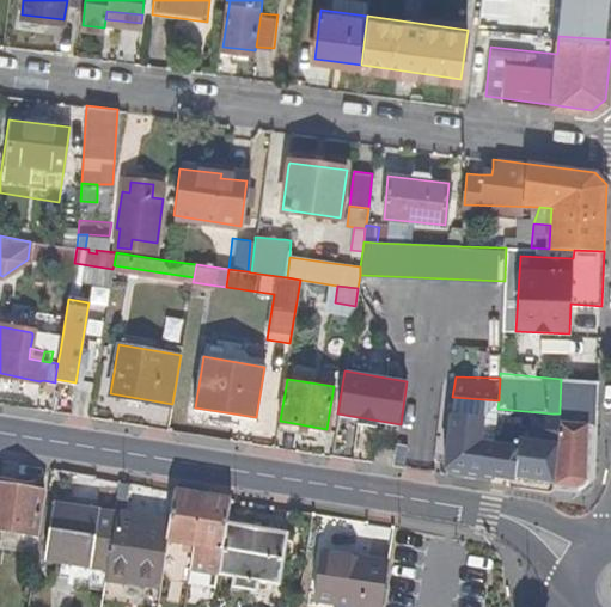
[(597,410),(598,380),(561,379),(560,409),(597,410)]
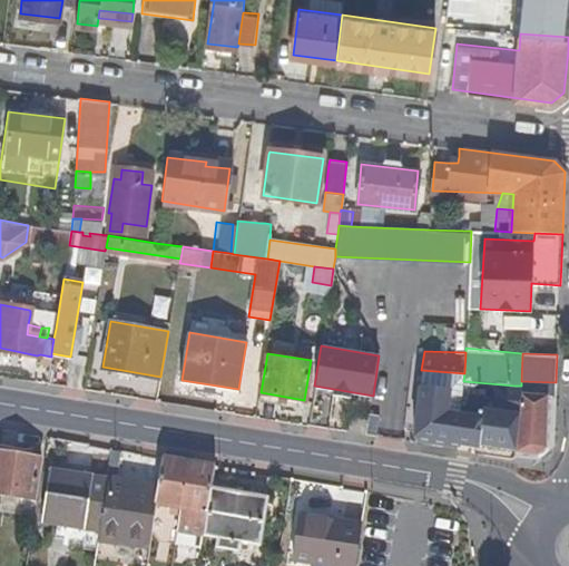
[(479,442),(480,417),(469,416),(457,413),(457,406),(461,406),(463,381),(464,373),(421,370),(414,436),(476,446),(479,442)]
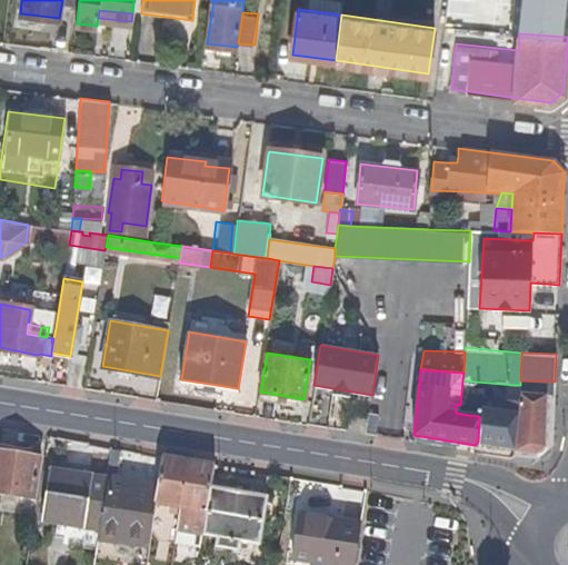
[(552,438),(555,382),(520,380),(520,385),(519,393),(518,400),(514,447),(512,453),(532,457),(552,438)]
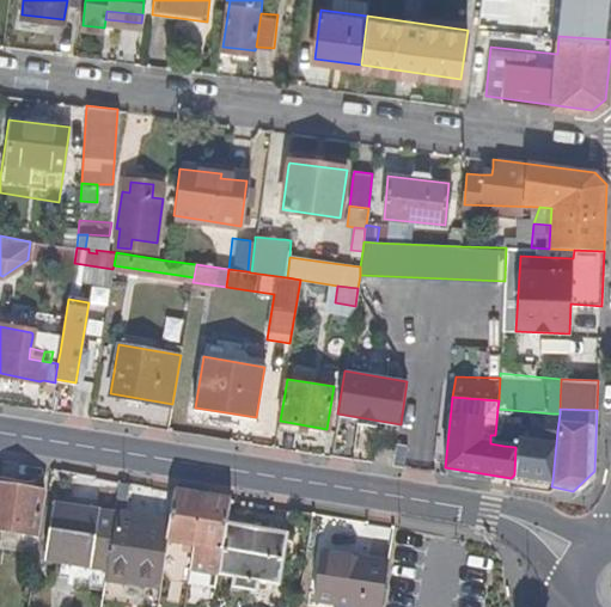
[(553,480),(557,430),(517,425),(517,428),(515,447),(514,474),(553,480)]
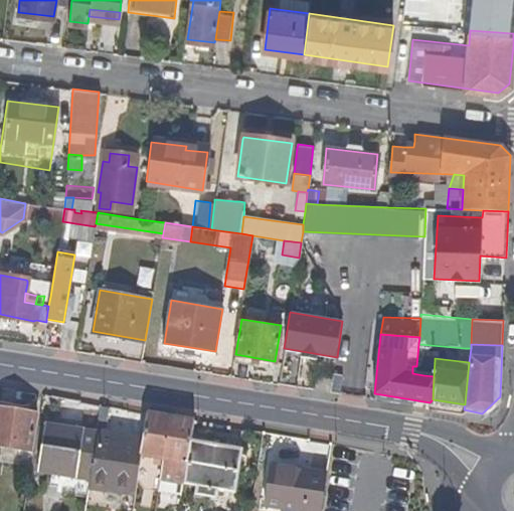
[(434,376),(435,360),(425,359),(423,375),(434,376)]
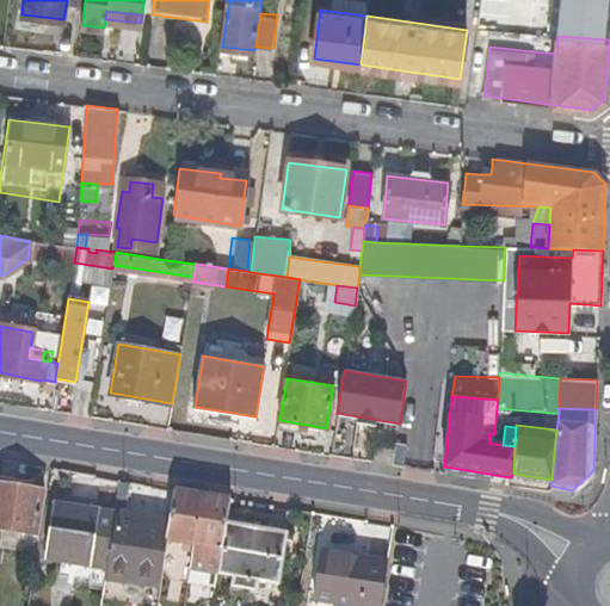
[(405,465),(408,441),(396,440),(395,447),(393,463),(405,465)]
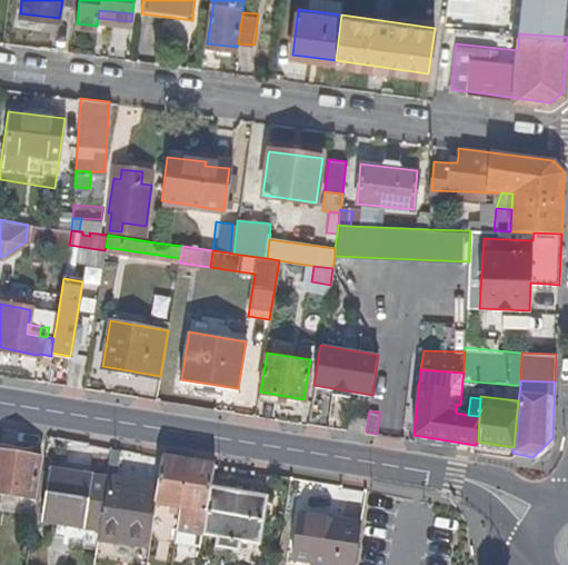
[(364,432),(366,417),(350,414),(349,428),(364,432)]
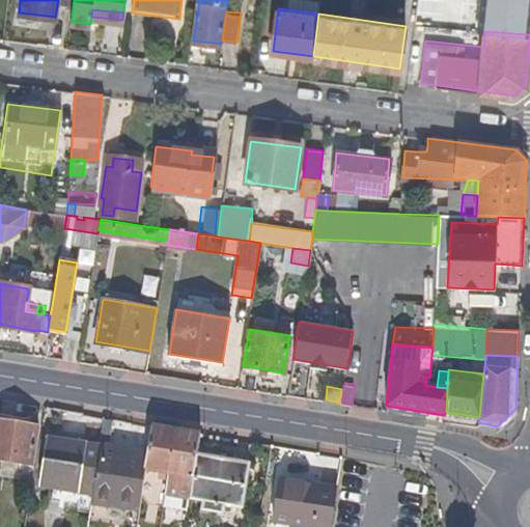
[(0,418),(14,420),(15,415),(0,412),(0,418)]
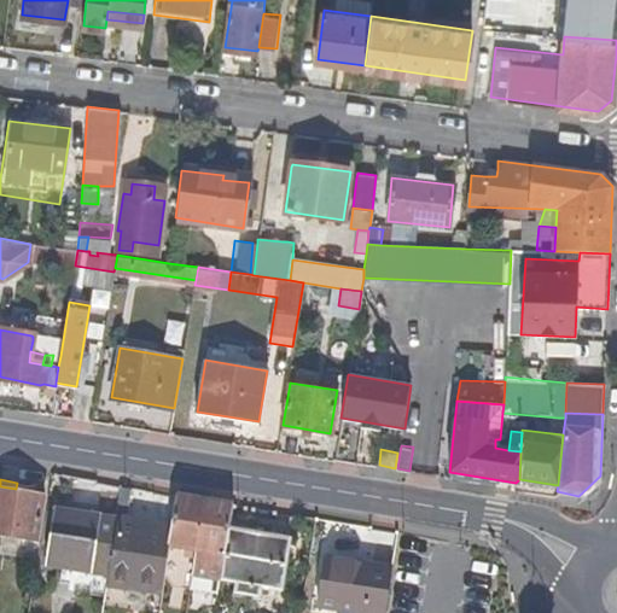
[(38,538),(46,494),(16,489),(0,486),(0,532),(28,537),(38,538)]
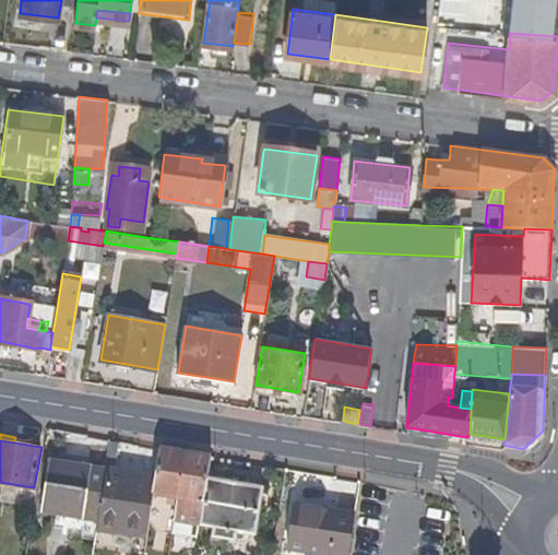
[(178,496),(186,451),(159,447),(155,476),(152,493),(167,494),(178,496)]
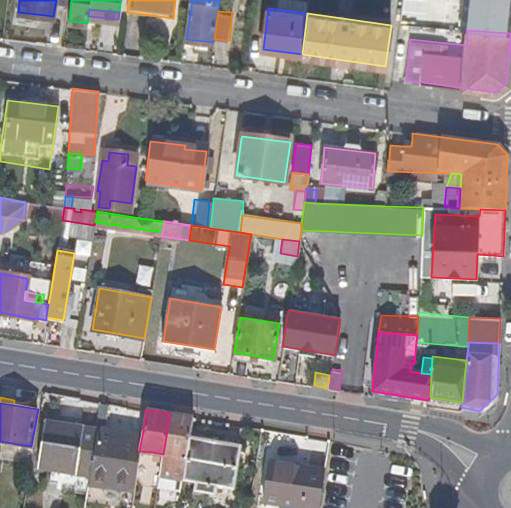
[(189,437),(192,417),(170,413),(163,454),(172,455),(186,457),(189,437)]
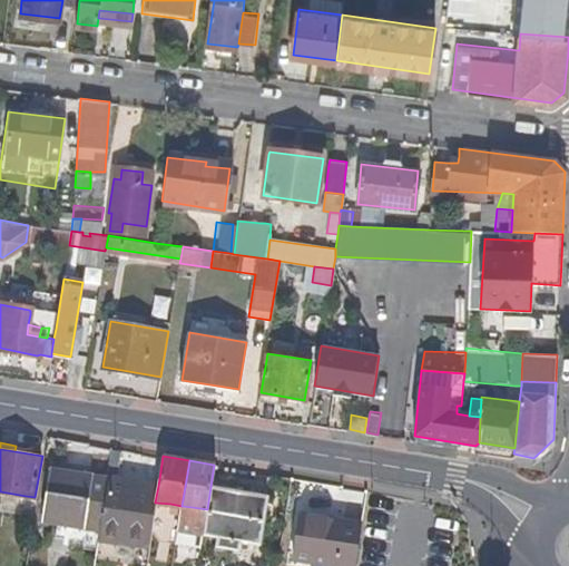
[(101,517),(108,478),(51,469),(45,508),(101,517)]
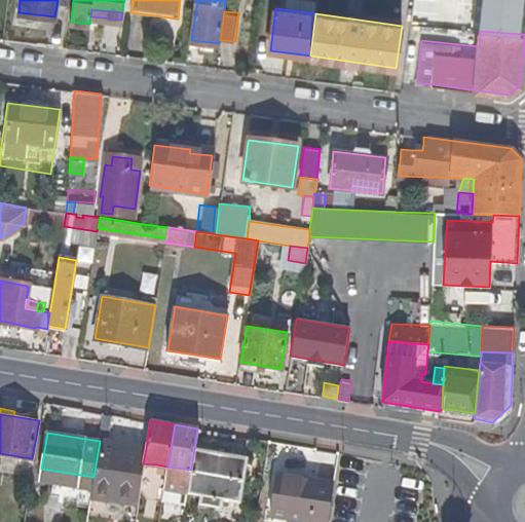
[(132,461),(134,447),(102,442),(98,477),(115,479),(117,460),(132,461)]
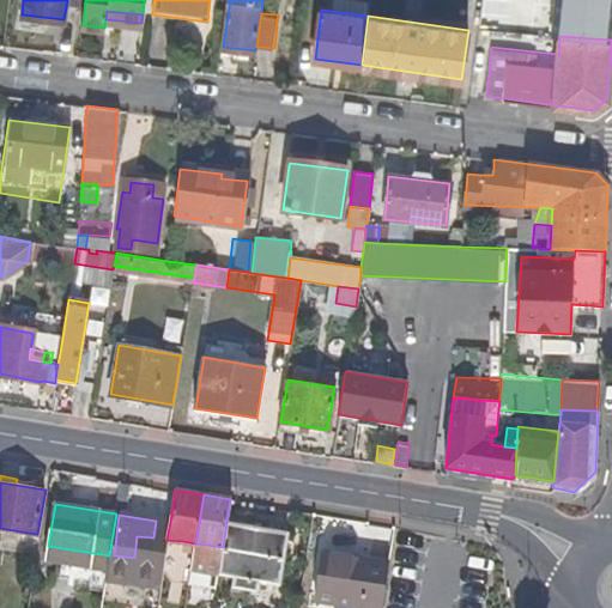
[(280,533),(282,524),(248,520),(247,527),(280,533)]
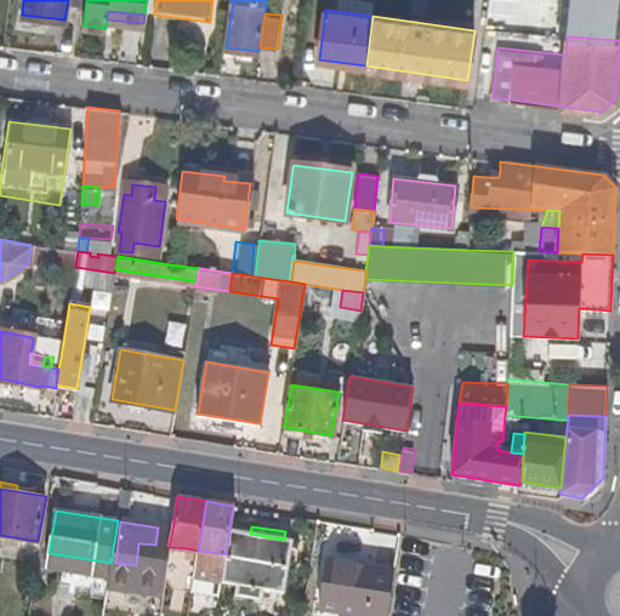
[(169,547),(172,529),(158,528),(155,545),(169,547)]
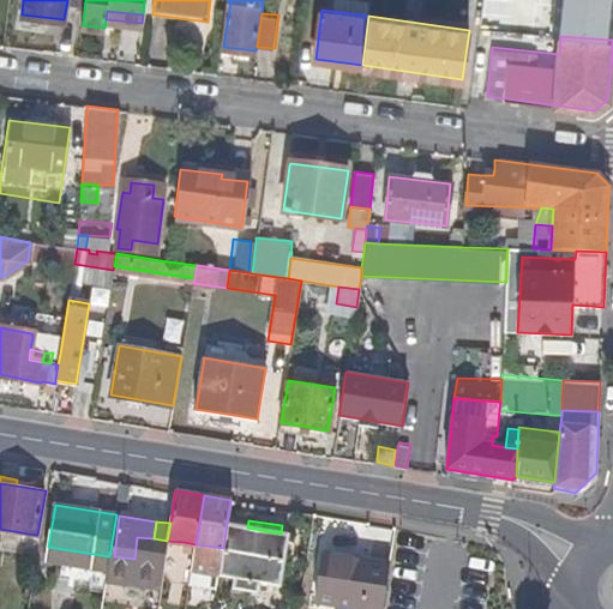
[(278,583),(286,535),(281,534),(247,528),(227,524),(223,548),(218,573),(235,577),(259,580),(266,582),(278,583)]
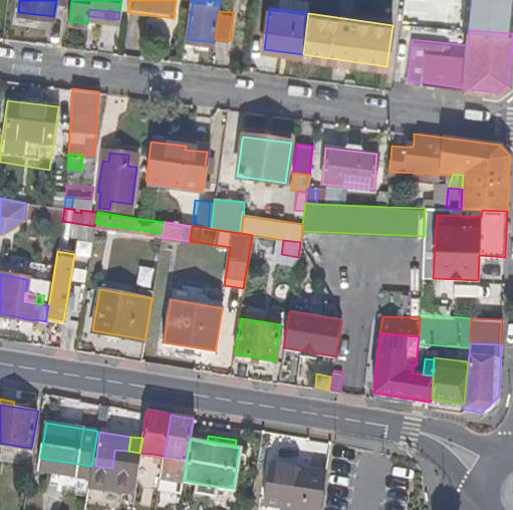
[(31,470),(34,449),(31,448),(23,447),(20,468),(24,469),(31,470)]
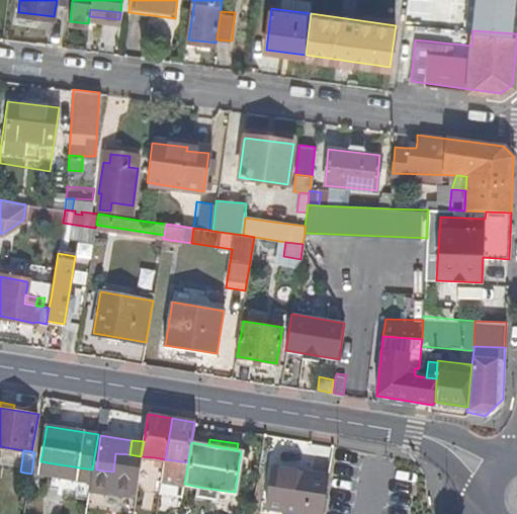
[(138,475),(141,456),(130,454),(115,453),(113,472),(138,475)]
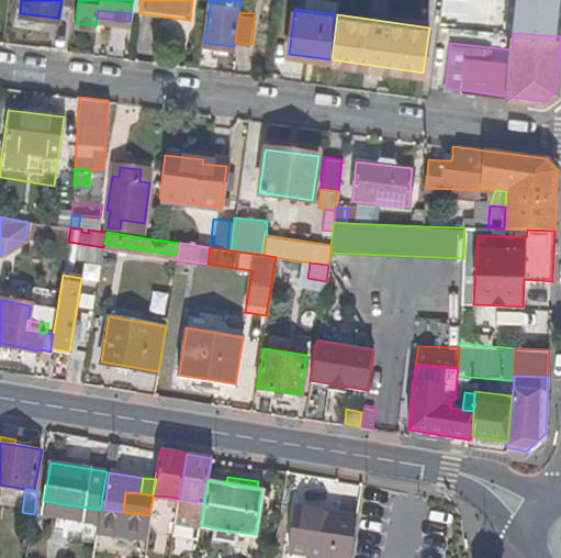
[(176,520),(178,505),(179,499),(168,497),(167,504),(163,503),(160,517),(176,520)]
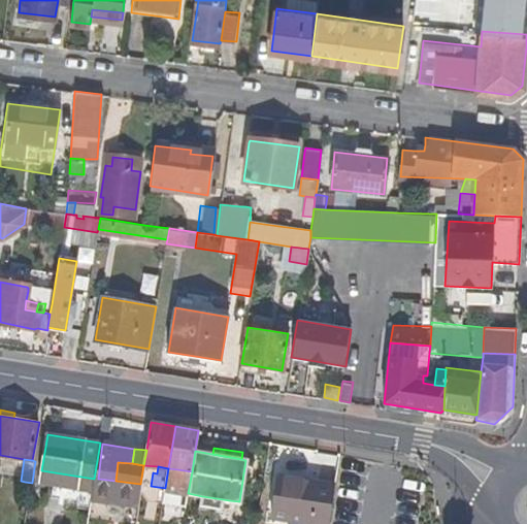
[(328,523),(334,488),(307,484),(308,478),(276,473),(268,523),(328,523)]
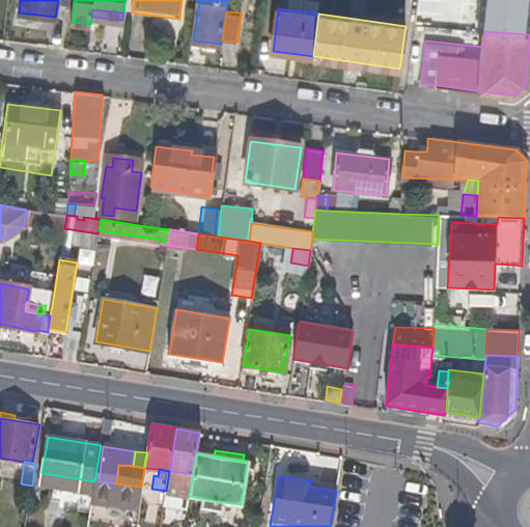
[(336,491),(337,484),(310,480),(309,487),(336,491)]
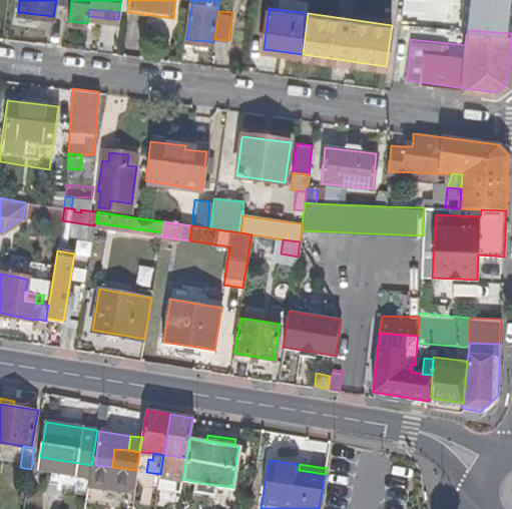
[(214,492),(216,485),(196,482),(195,488),(196,490),(214,492)]
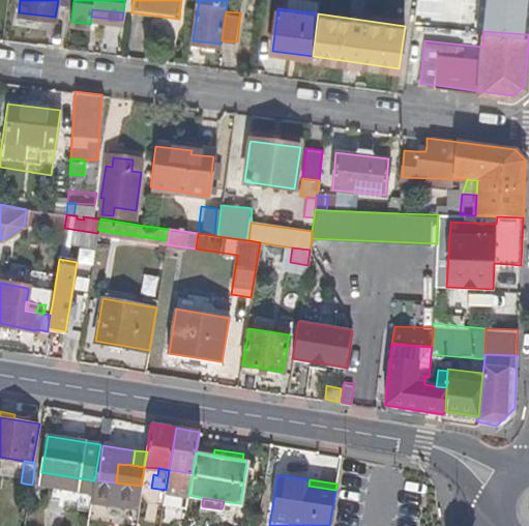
[(229,509),(230,502),(224,501),(222,508),(229,509)]
